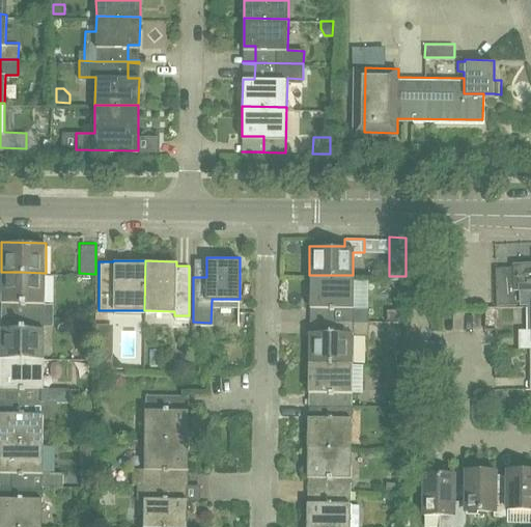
[(513,266),(496,267),(497,303),(515,303),(514,288),(519,288),(520,303),(530,302),(530,260),(513,261),(513,266)]
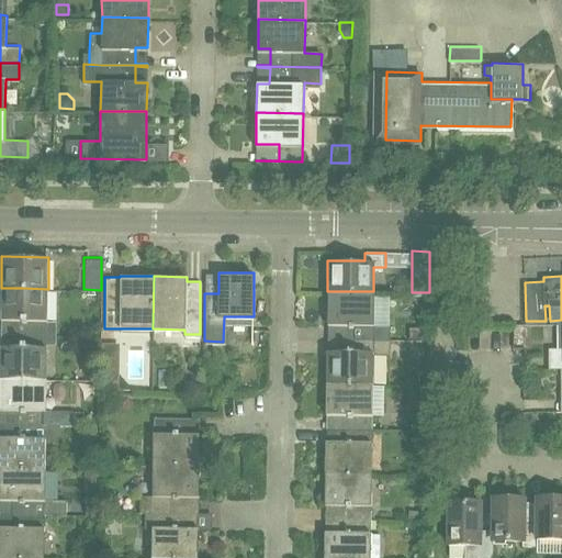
[(1,307),(1,334),(47,334),(47,322),(48,289),(22,288),(21,307),(1,307)]
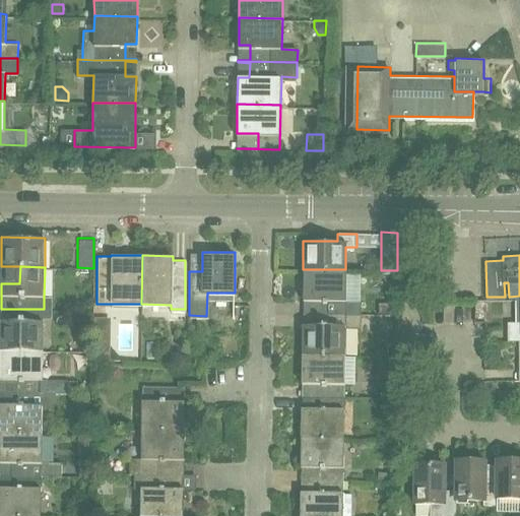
[(303,269),(302,311),(310,311),(321,311),(345,312),(361,312),(361,299),(345,299),(345,269),(303,269)]
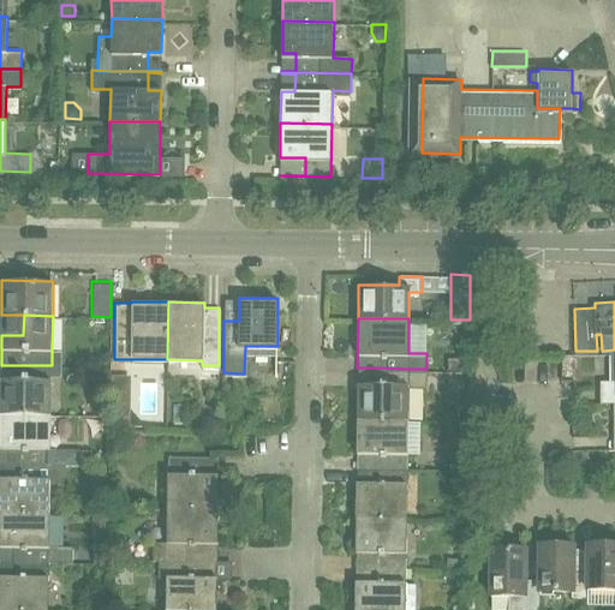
[(1,365),(0,392),(23,393),(23,413),(52,413),(52,378),(52,365),(1,365)]
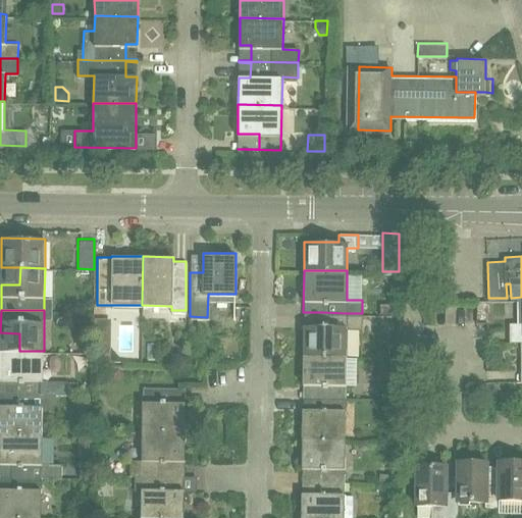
[(303,329),(303,354),(346,354),(346,327),(362,327),(362,313),(347,313),(322,312),(311,312),(311,329),(303,329)]
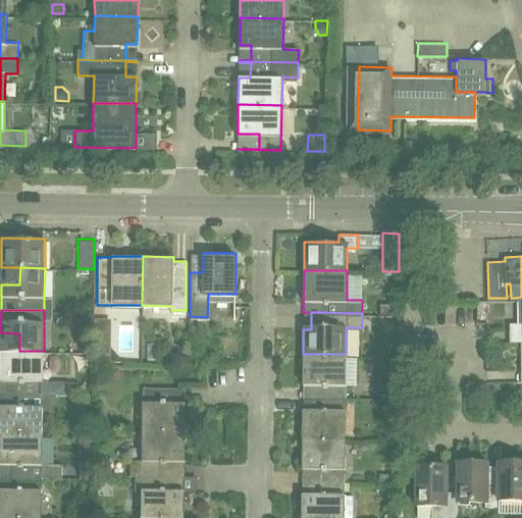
[(94,345),(94,359),(110,359),(110,345),(94,345)]
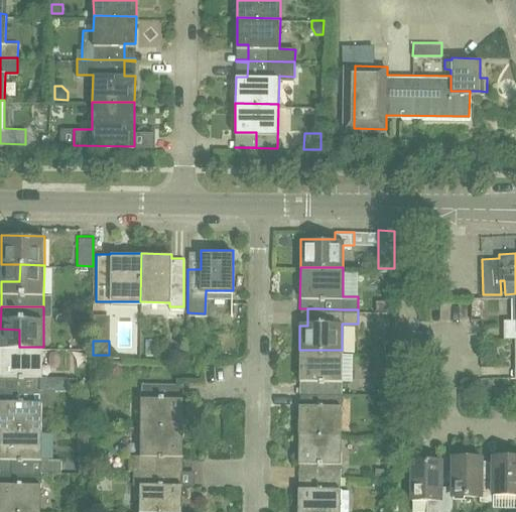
[(385,352),(393,353),(393,341),(385,341),(385,352)]
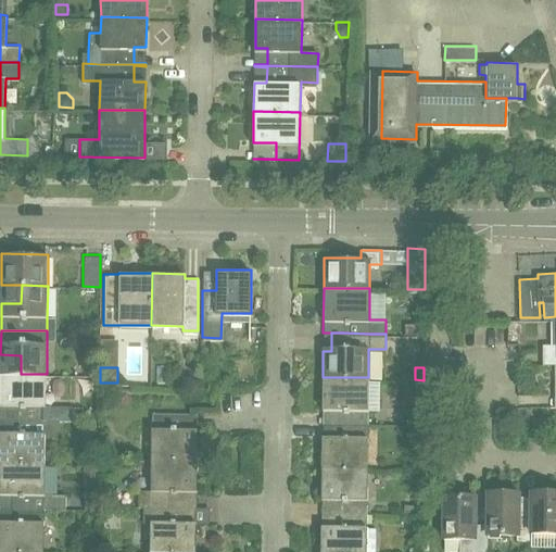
[(0,391),(0,417),(46,418),(59,418),(74,418),(74,404),(46,404),(47,374),(21,374),(20,392),(0,391)]
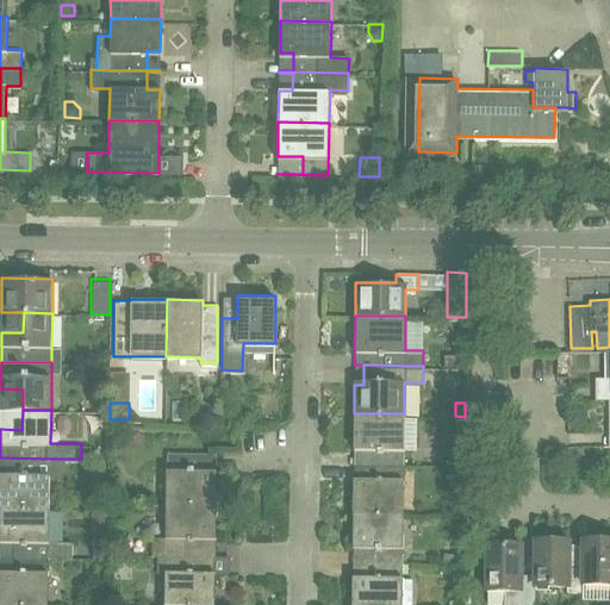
[(354,413),(354,442),(375,442),(375,463),(404,463),(404,448),(404,413),(354,413)]
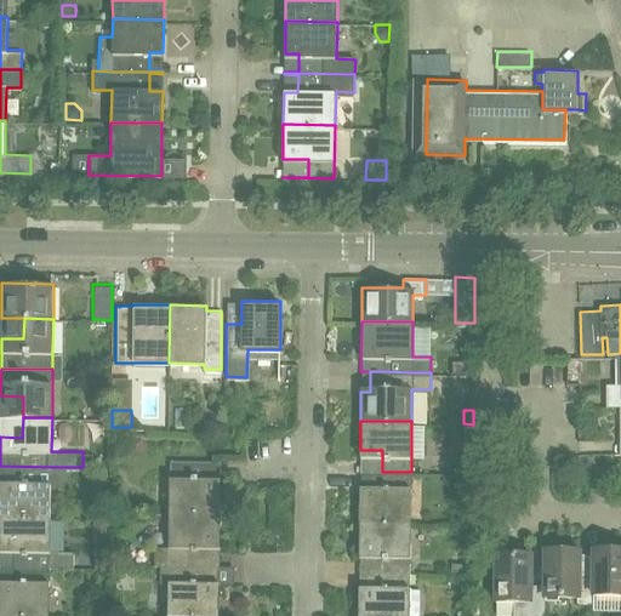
[(83,454),(83,467),(92,467),(92,454),(83,454)]
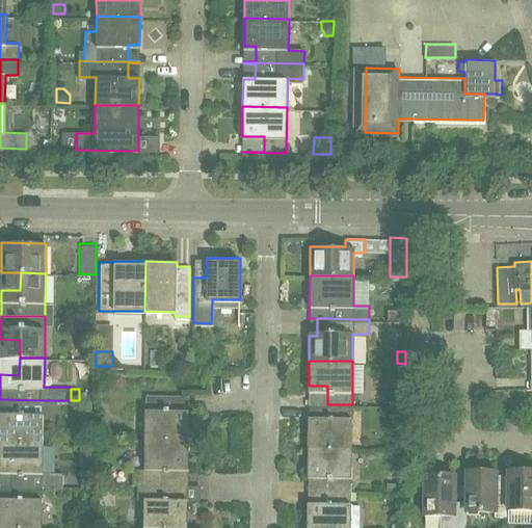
[(384,404),(402,405),(402,391),(386,391),(384,404)]
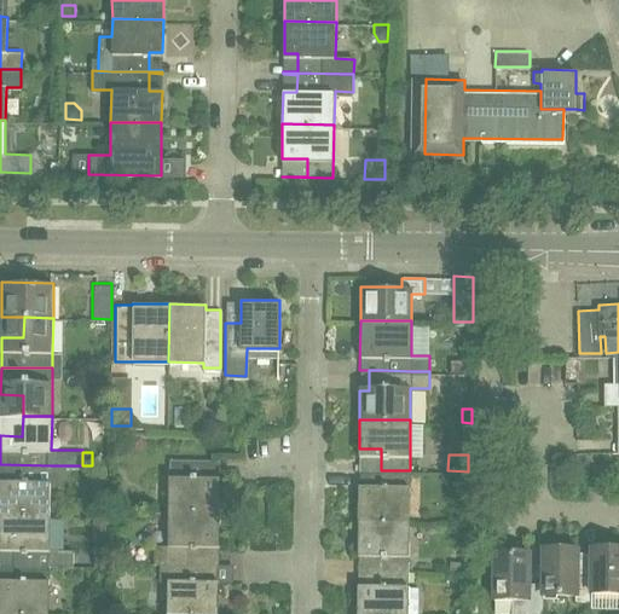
[(168,457),(168,510),(219,511),(219,479),(196,478),(197,458),(168,457)]
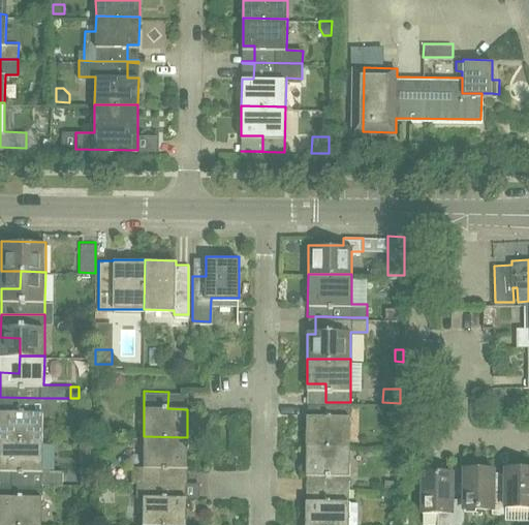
[(0,397),(0,423),(19,423),(19,440),(43,441),(43,411),(56,411),(56,398),(43,398),(0,397)]
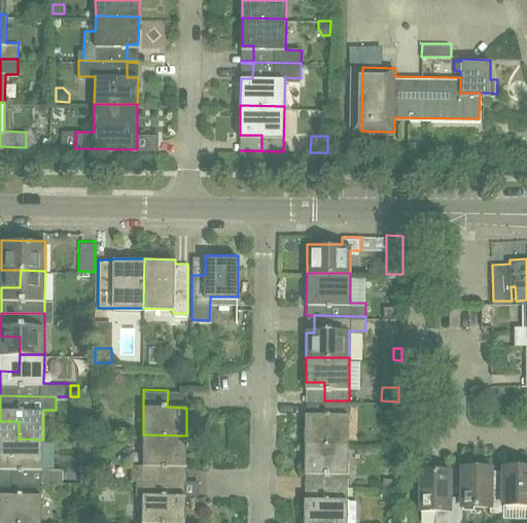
[(305,417),(305,442),(348,442),(349,401),(324,401),(314,399),(313,417),(305,417)]
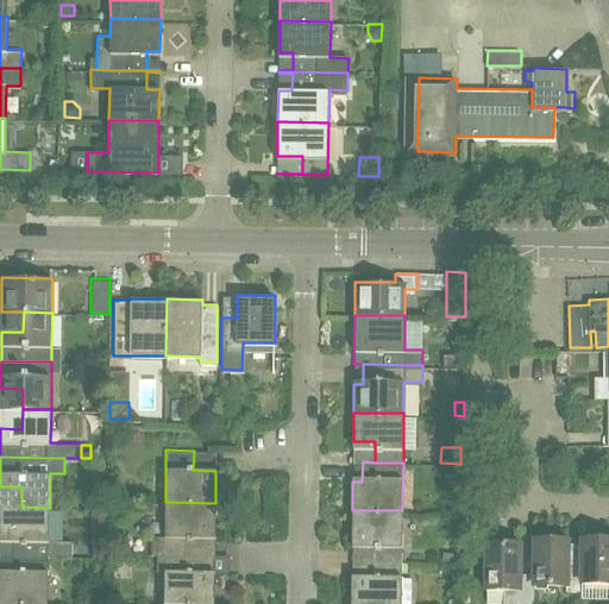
[(151,534),(151,553),(157,553),(193,554),(193,534),(214,534),(215,503),(165,502),(164,534),(151,534)]
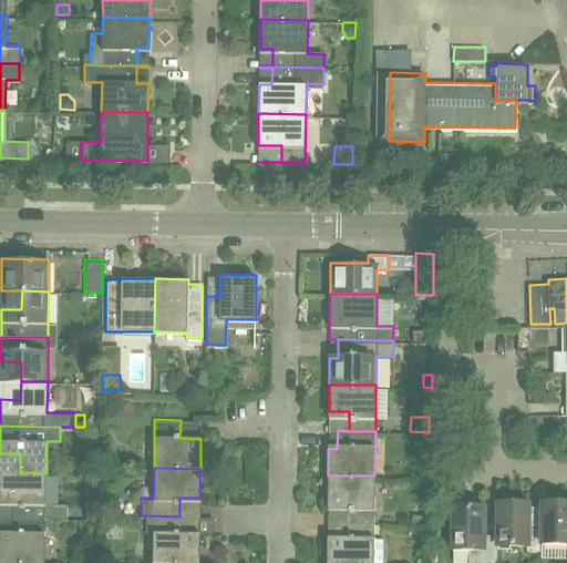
[(0,491),(0,517),(45,518),(68,518),(68,502),(45,502),(47,473),(20,472),(19,491),(0,491)]
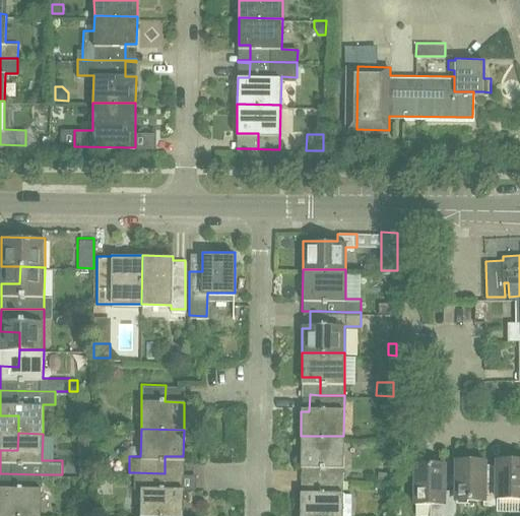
[(301,436),(301,460),(319,460),(319,477),(343,478),(343,436),(301,436)]
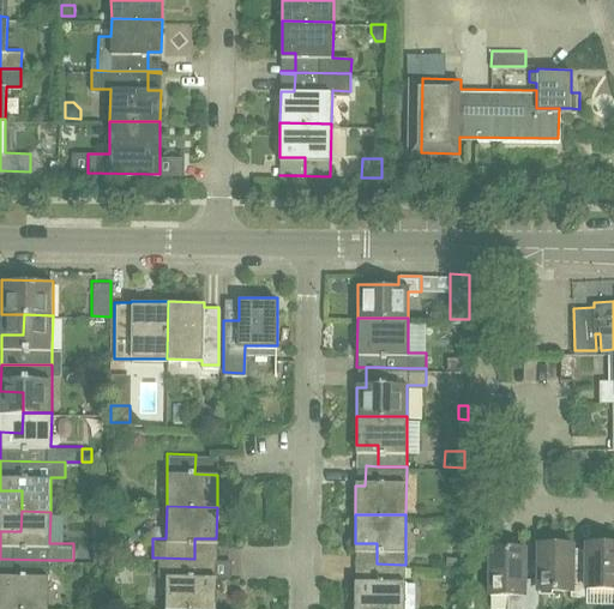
[(540,583),(539,583),(540,586),(571,588),(571,592),(588,592),(588,586),(588,555),(573,554),(573,541),(540,541),(540,583)]
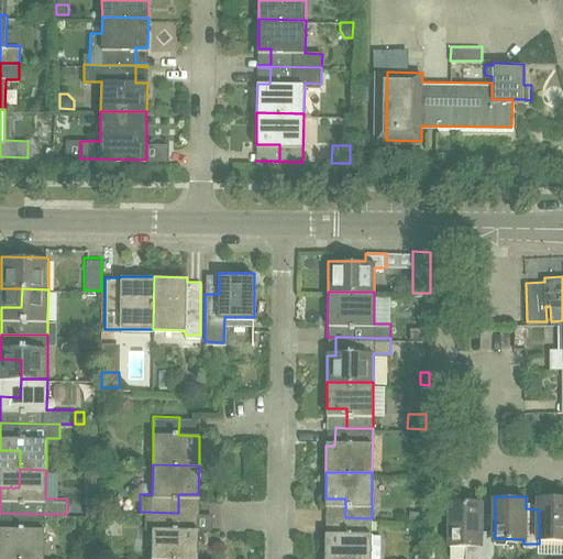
[(562,496),(539,496),(539,510),(539,538),(562,538),(562,496)]
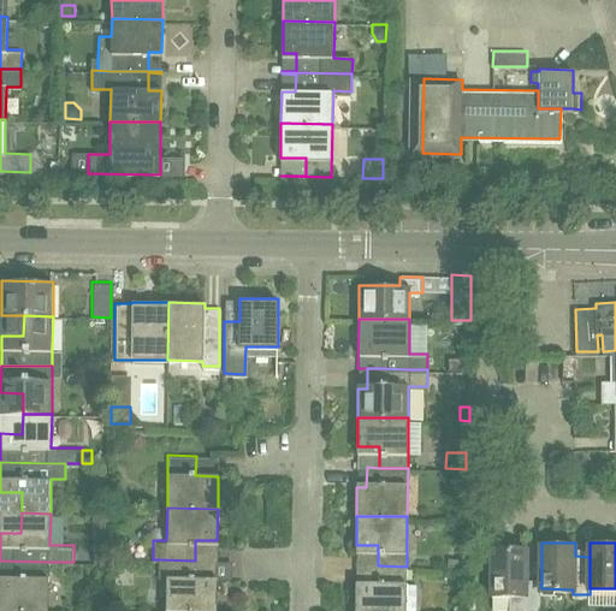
[(94,546),(94,562),(110,562),(110,546),(94,546)]
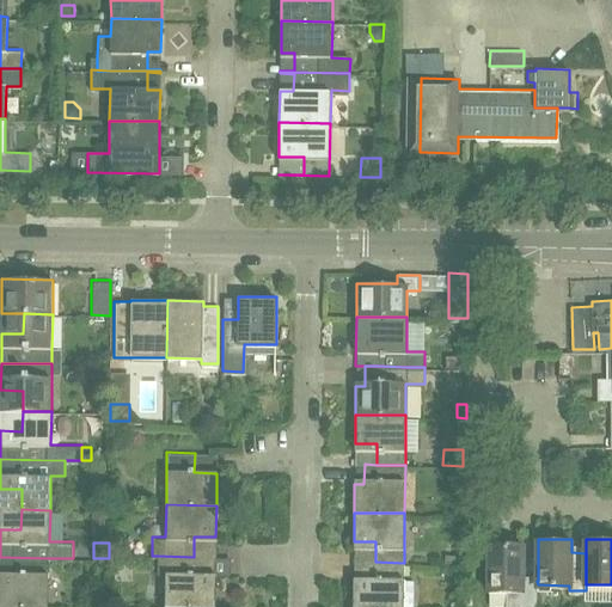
[(507,589),(506,606),(537,606),(538,584),(537,581),(524,581),(525,544),(490,543),(489,588),(507,589)]
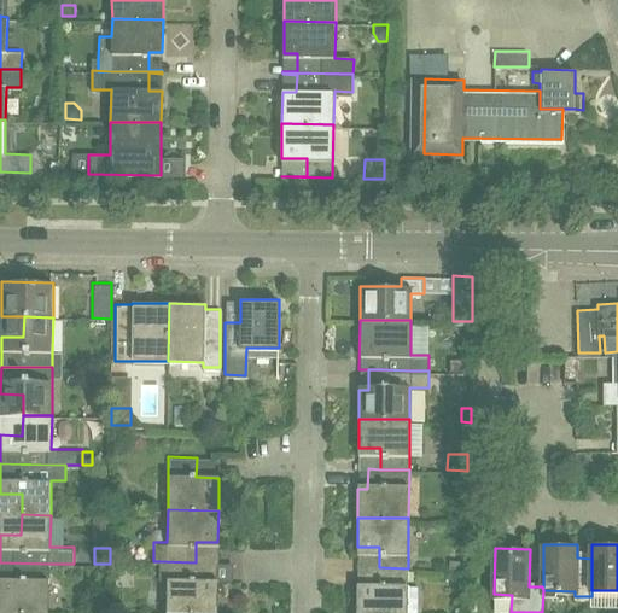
[(449,559),(448,568),(468,571),(468,560),(449,559)]
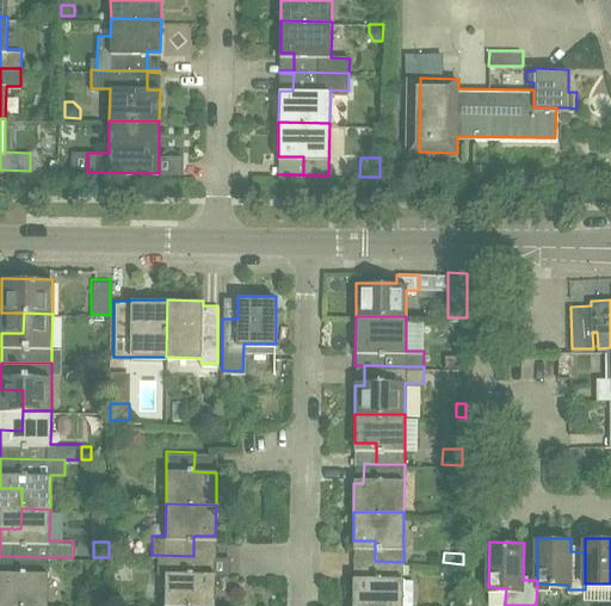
[(158,555),(158,573),(165,573),(165,605),(167,605),(214,605),(215,576),(193,576),(193,556),(158,555)]
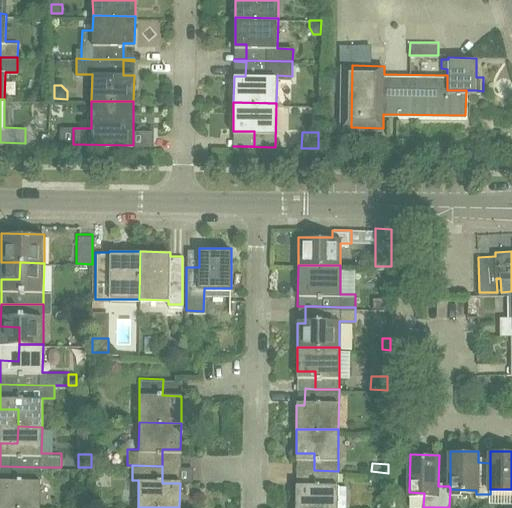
[(0,466),(0,490),(18,491),(17,507),(28,507),(40,507),(41,467),(0,466)]
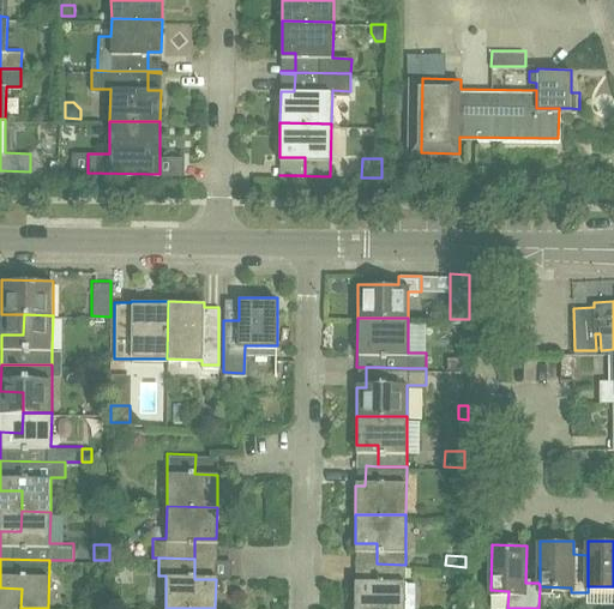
[(354,584),(354,608),(415,608),(416,582),(405,582),(405,565),(377,564),(365,564),(363,584),(354,584)]
